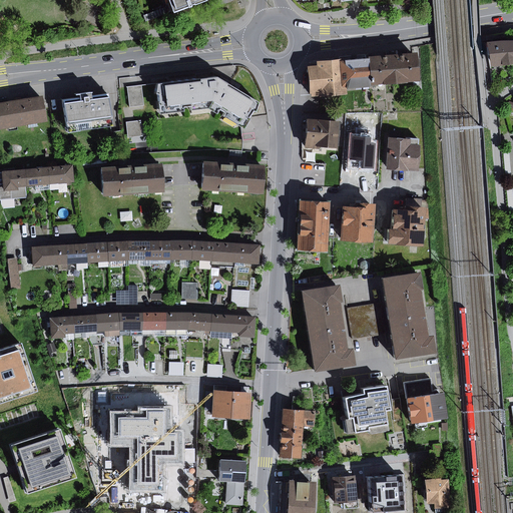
[(167,0),(172,14),(206,1),(205,0),(167,0)]
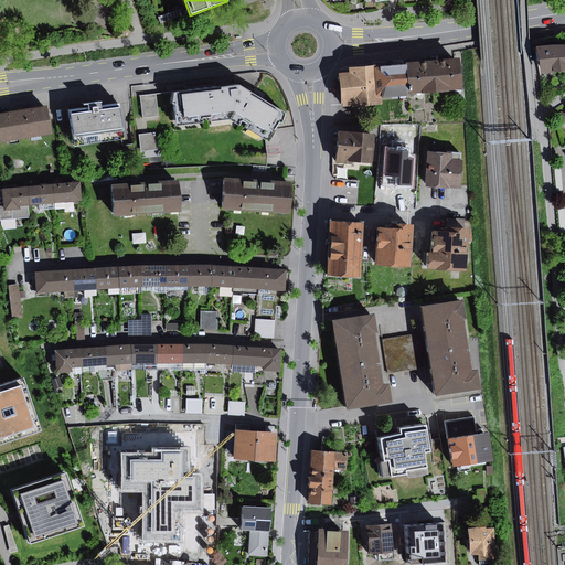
[(182,9),(158,18),(161,24),(184,16),(182,9)]
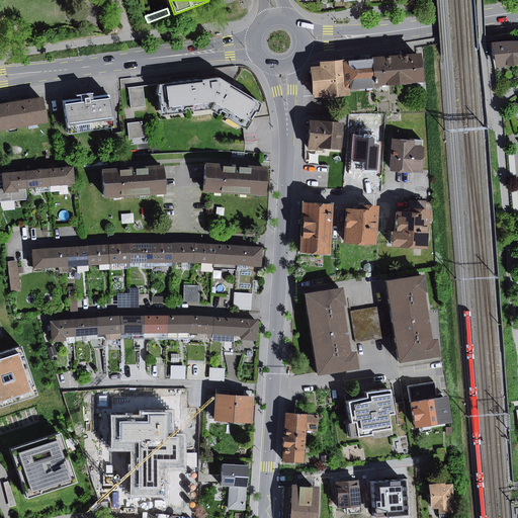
[(517,40),(514,41),(494,44),(497,68),(517,65),(517,40)]
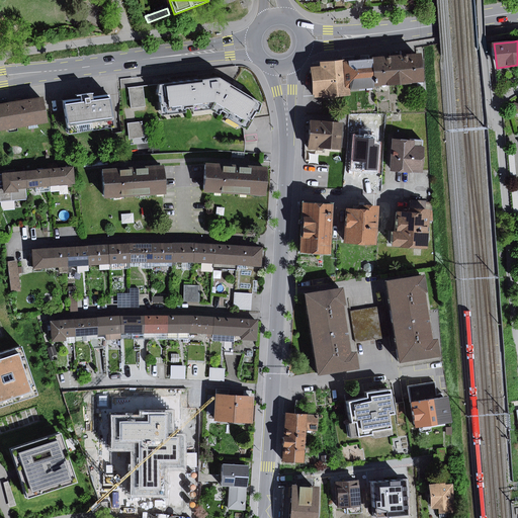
[(420,56),(374,59),(376,86),(422,83),(420,56)]
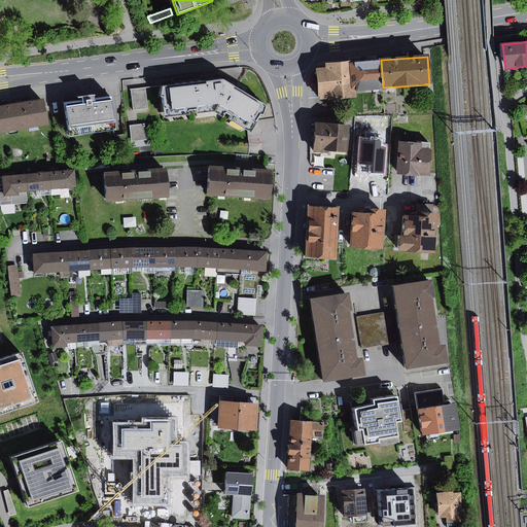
[(381,60),(351,62),(353,92),(383,90),(383,88),(381,60)]
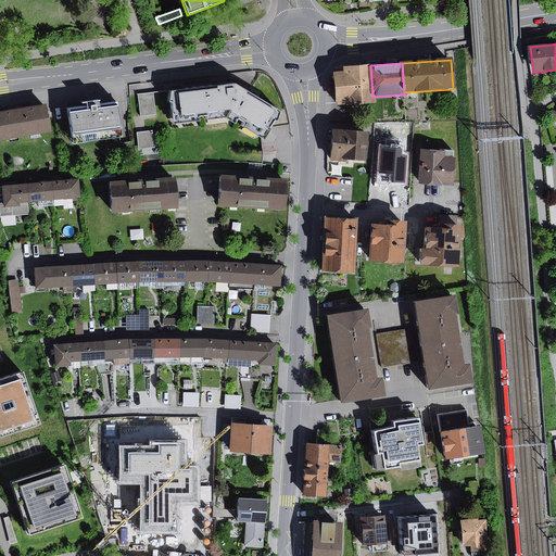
[(344,72),(335,73),(338,105),(374,102),(373,97),(370,65),(344,67),(344,72)]
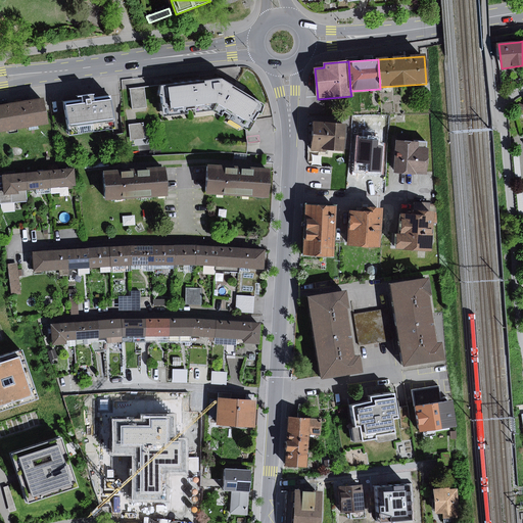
[(222,80),(162,87),(161,96),(164,96),(165,104),(162,105),(164,117),(189,114),(188,109),(196,108),(197,112),(214,111),(223,117),(226,111),(233,115),(230,120),(251,131),(256,122),(255,121),(259,113),(263,114),(265,105),(222,80)]
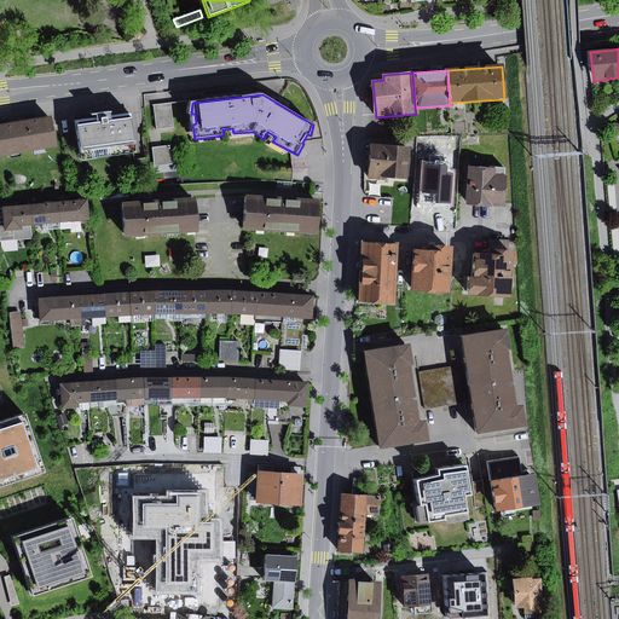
[(172,103),(154,105),(156,129),(174,127),(172,103)]
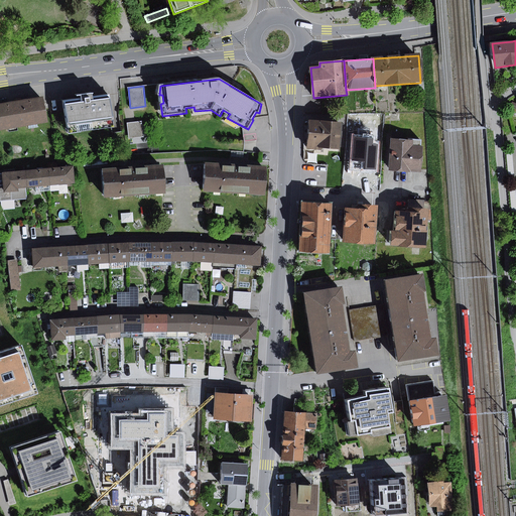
[(82,99),(65,101),(70,134),(114,128),(110,95),(94,98),(94,94),(82,96),(82,99)]
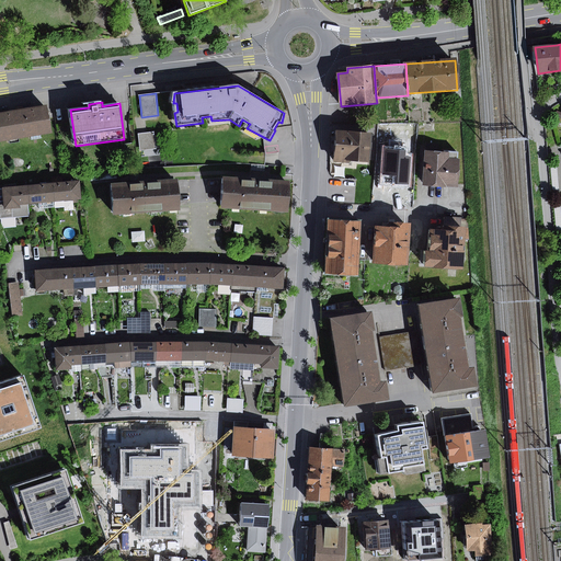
[(48,107),(0,114),(0,140),(52,133),(48,107)]
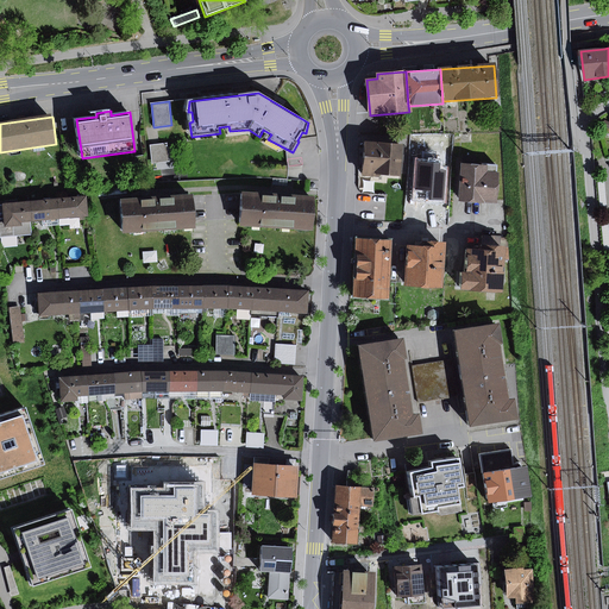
[(405,145),(365,142),(363,176),(381,177),(381,174),(402,176),(405,145)]
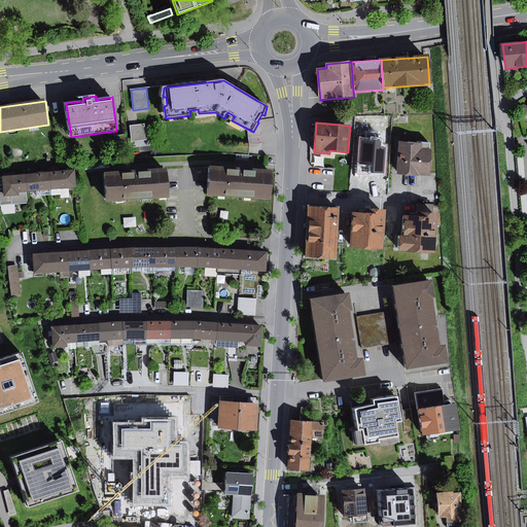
[(144,124),(130,126),(132,142),(146,140),(144,124)]
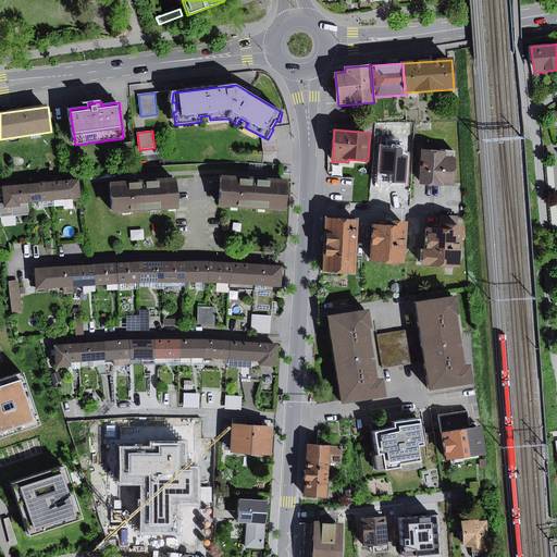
[(406,135),(396,134),(396,143),(405,143),(406,135)]
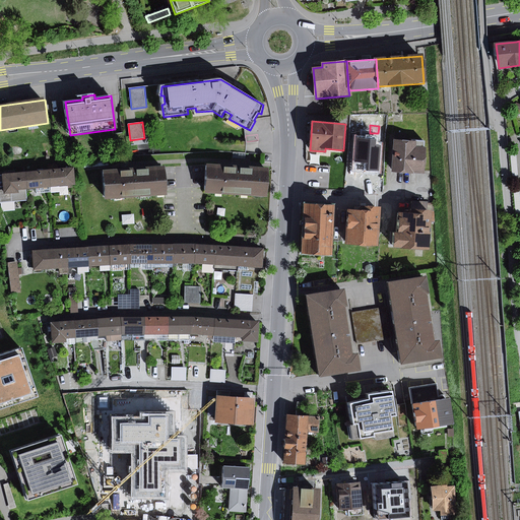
[(374,140),(359,138),(358,157),(354,156),(353,171),(381,173),(383,145),(374,144),(374,140)]
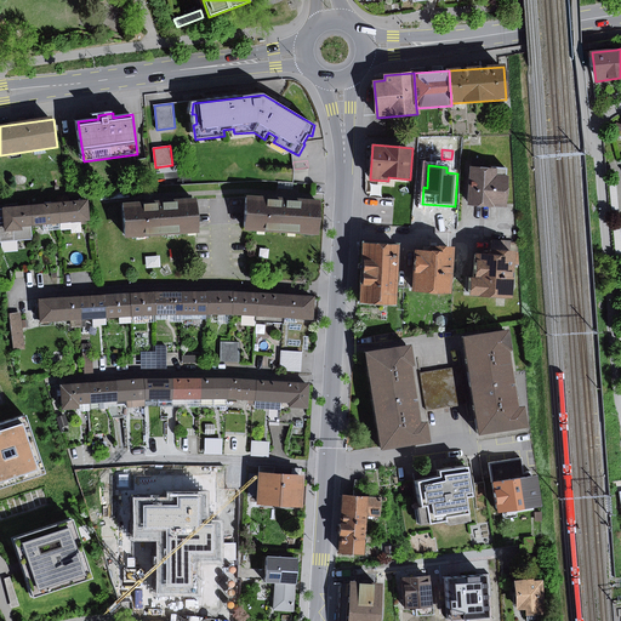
[(508,170),(472,167),(468,206),(507,209),(510,195),(510,189),(508,170)]
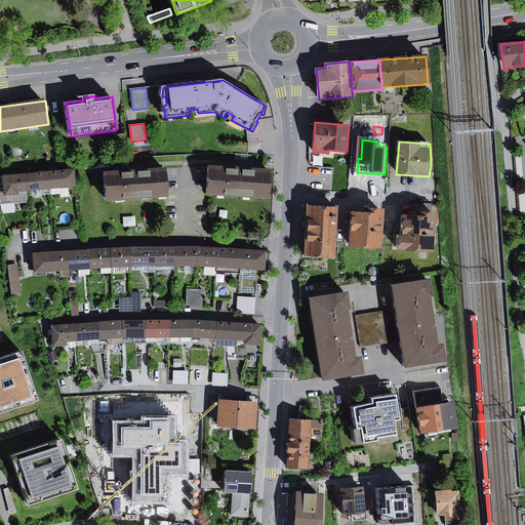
[(273,171),(210,167),(208,195),(271,199),(273,171)]
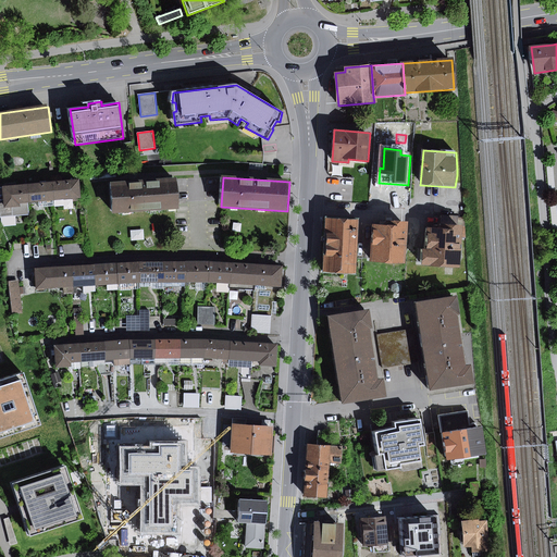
[(79,180),(52,182),(54,200),(82,198),(79,180)]
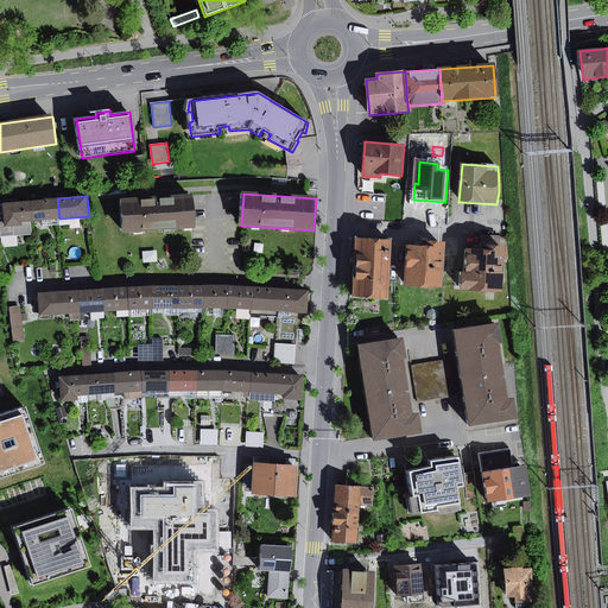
[(194,196),(122,201),(125,234),(196,228),(194,196)]
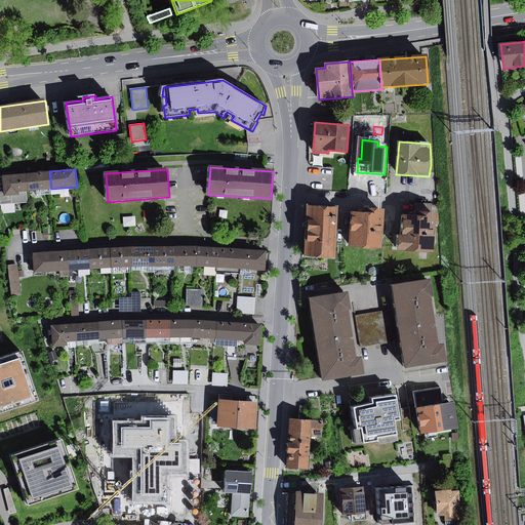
[(51,189),(49,171),(26,173),(27,192),(37,191),(51,189)]
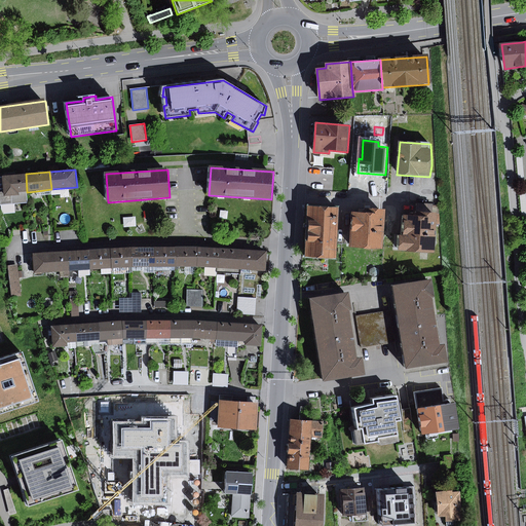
[(27,192),(26,174),(2,176),(3,178),(3,184),(3,188),(4,197),(20,195),(20,192),(27,192)]
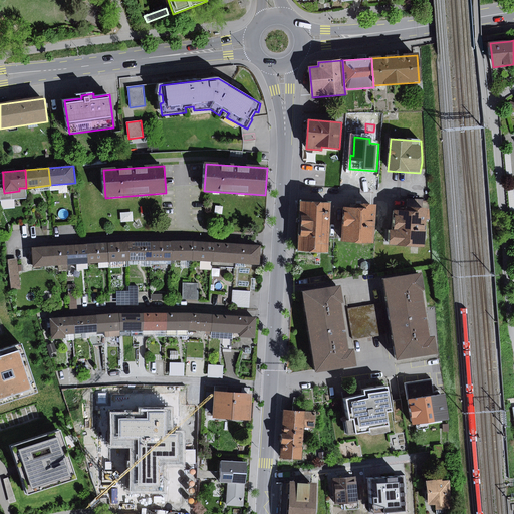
[(4,193),(3,184),(0,184),(0,200),(27,198),(26,188),(19,188),(19,191),(4,193)]
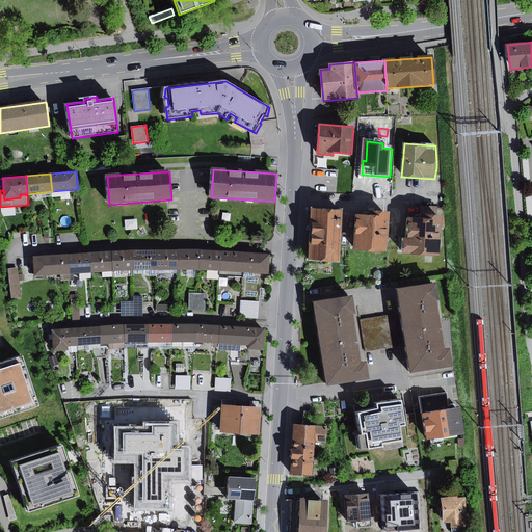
[(343,210),(312,208),(311,227),(309,227),(309,231),(311,232),(309,261),(340,262),(343,210)]
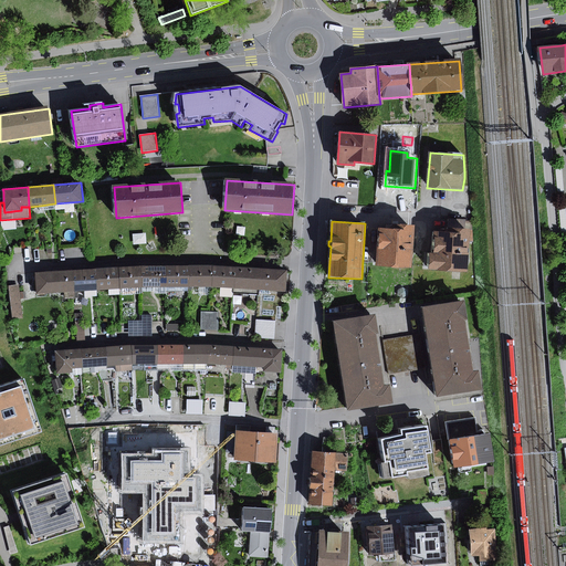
[(394,230),(379,229),(376,268),(412,270),(416,226),(394,224),(394,230)]
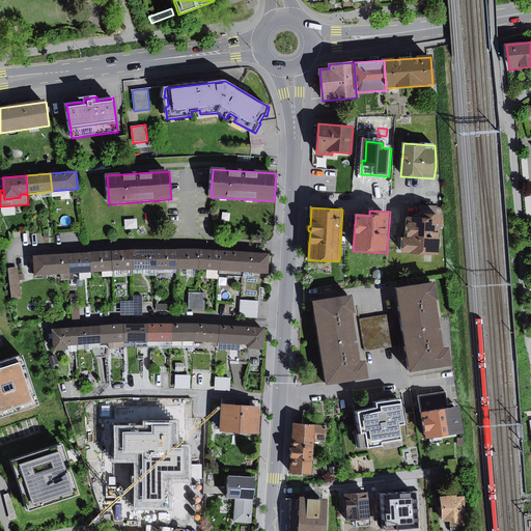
[(421,218),(409,218),(408,238),(403,238),(402,254),(439,256),(442,216),(421,215),(421,218)]
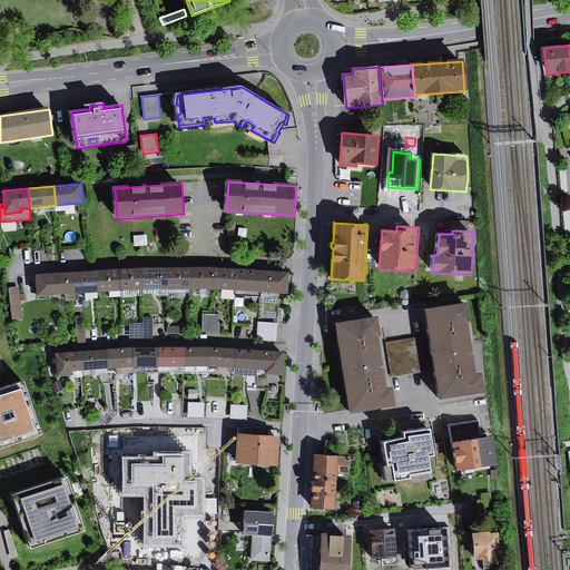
[(0,254),(0,263),(7,266),(10,259),(0,254)]
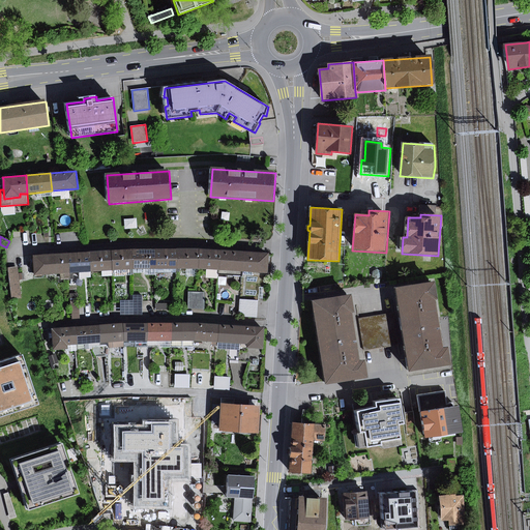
[(131,249),(111,251),(113,271),(133,269),(131,249)]
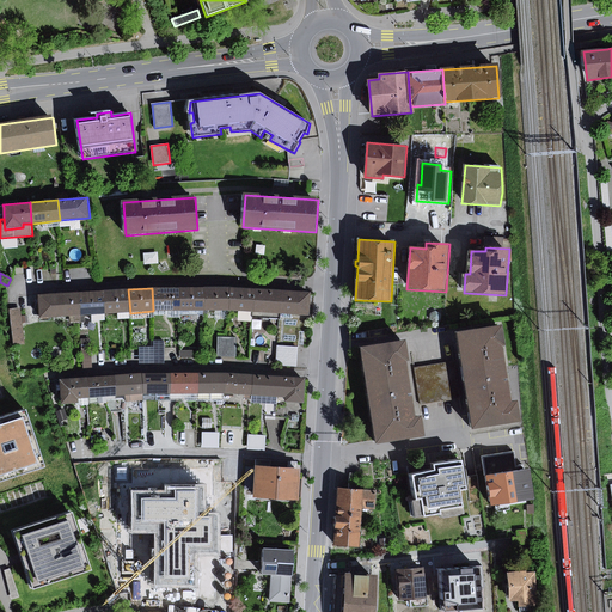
[(182,288),(152,288),(153,311),(181,311),(182,288)]
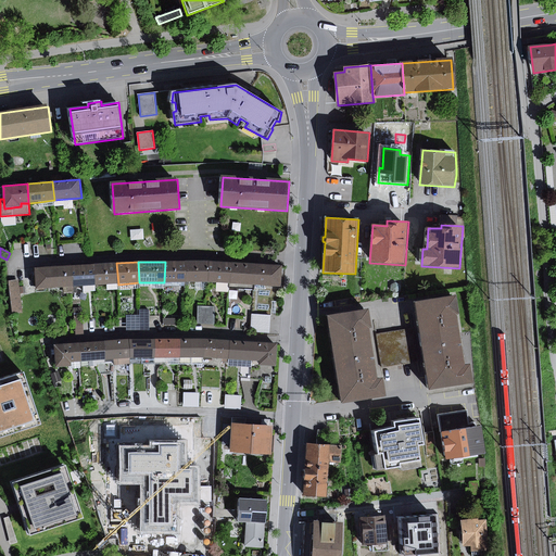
[(186,262),(165,262),(164,282),(186,282),(186,262)]
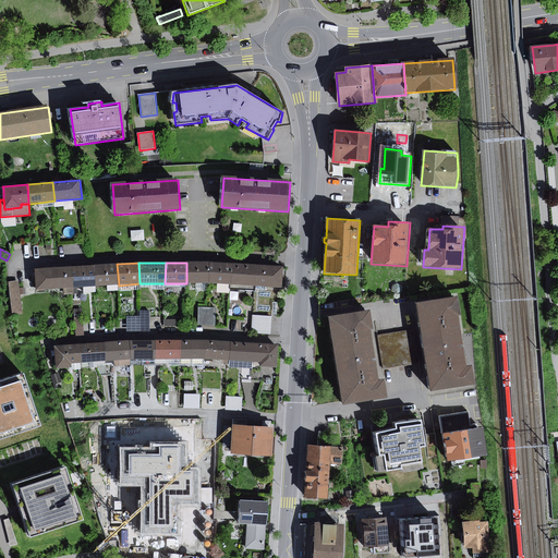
[(209,263),(186,263),(186,283),(196,283),(209,283),(209,263)]
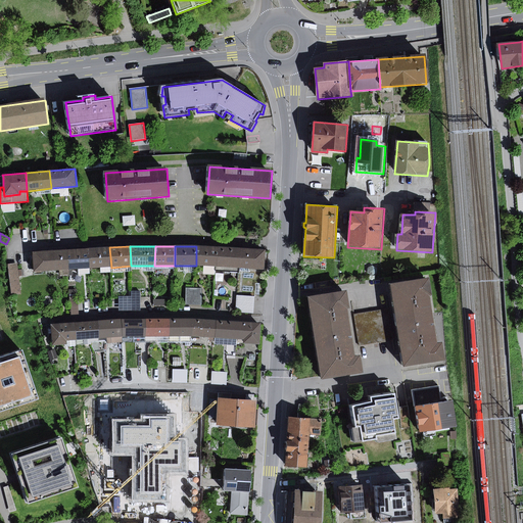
[(218,247),(196,246),(196,266),(203,266),(217,267),(218,247)]
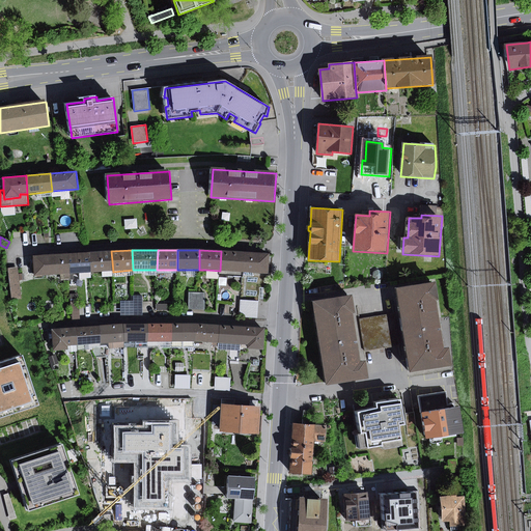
[(111,251),(90,253),(91,273),(102,272),(112,272),(113,272),(111,251)]
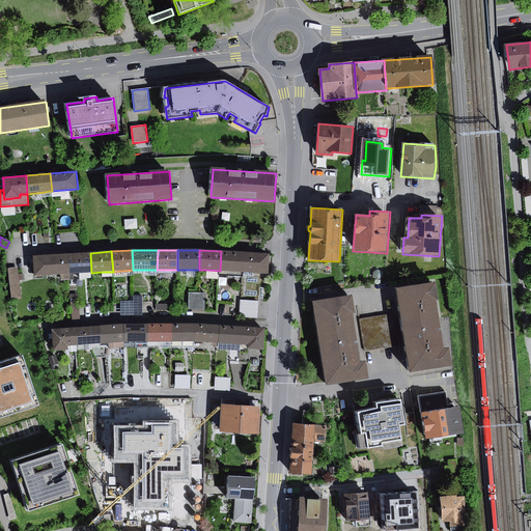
[(245,252),(221,251),(220,271),(220,275),(243,277),(243,272),(245,252)]
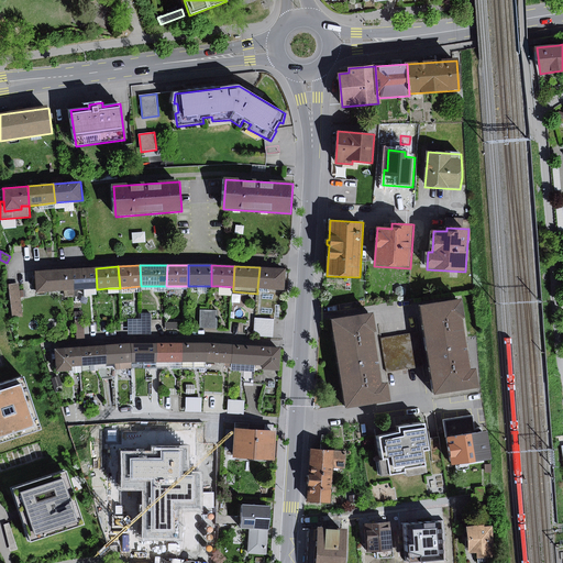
[(286,269),(260,267),(257,288),(285,290),(286,269)]
